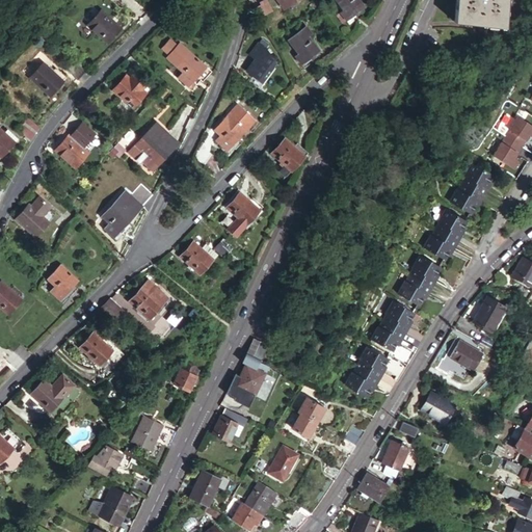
[(108,0),(99,0),(95,6),(101,12),(111,22),(114,19),(121,11),(108,0)]
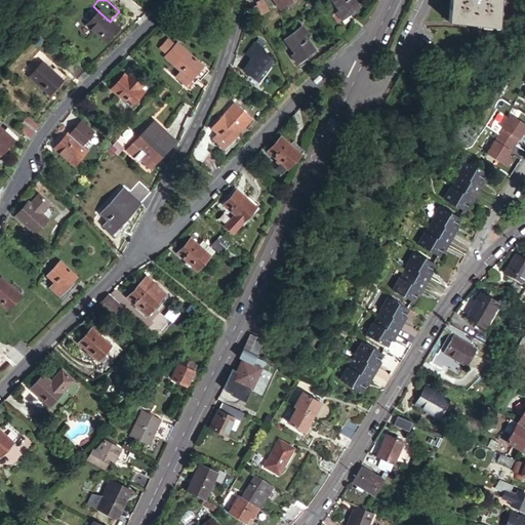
[(330,0),(337,8),(345,17),(359,7),(353,0),(330,0)]
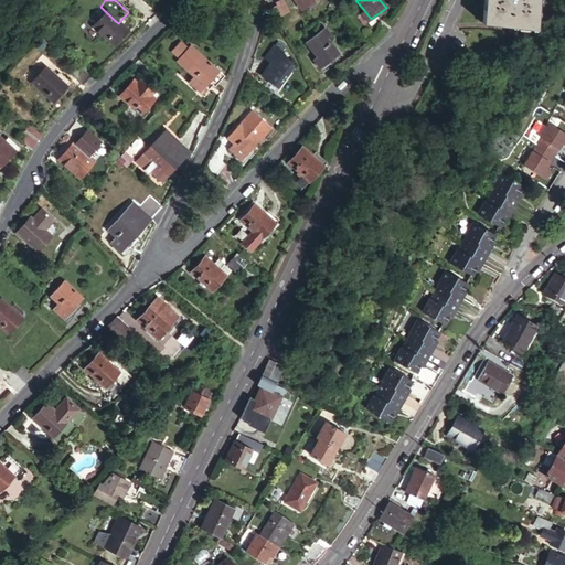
[(484,0),(482,24),(536,29),(539,0),(484,0)]
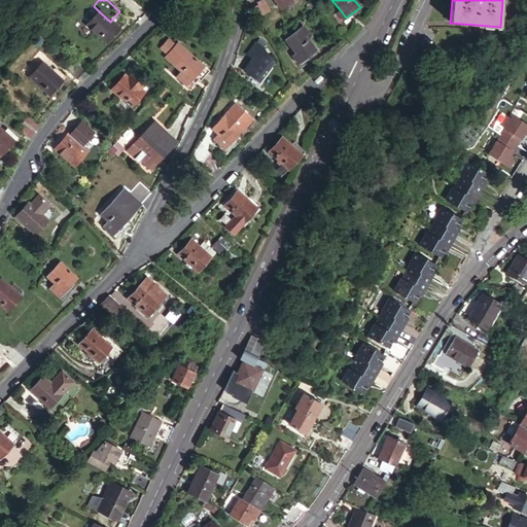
[(252,11),(259,23),(272,14),(265,2),(257,5),(259,7),(252,11)]
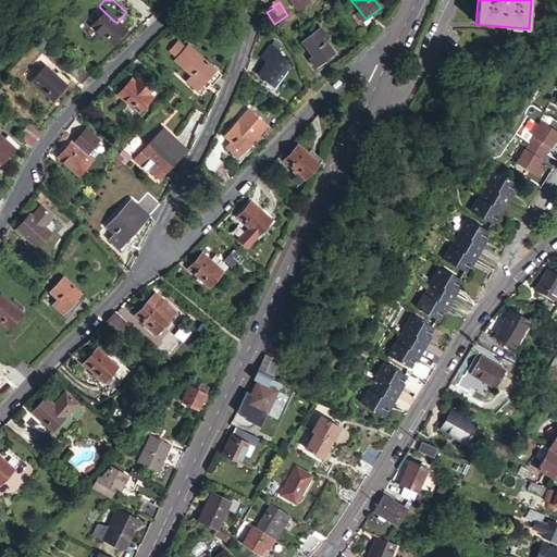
[(361,22),(366,19),(358,9),(354,11),(361,22)]
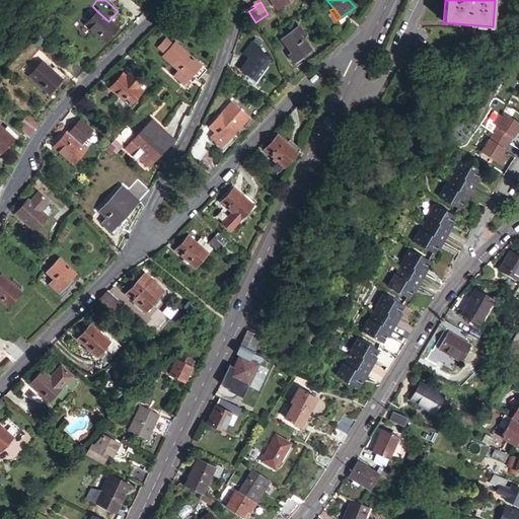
[(108,21),(98,12),(85,26),(105,44),(119,29),(118,28),(108,21)]
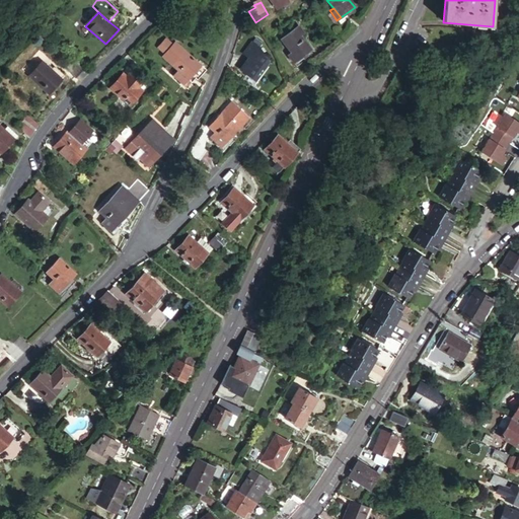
[(112,18),(108,21),(118,28),(121,26),(112,18)]
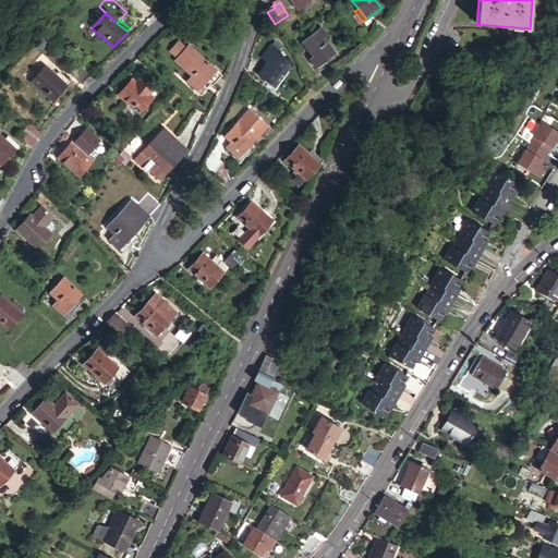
[(311,53),(319,64),(335,53),(324,39),(327,36),(322,27),(302,41),(311,53)]
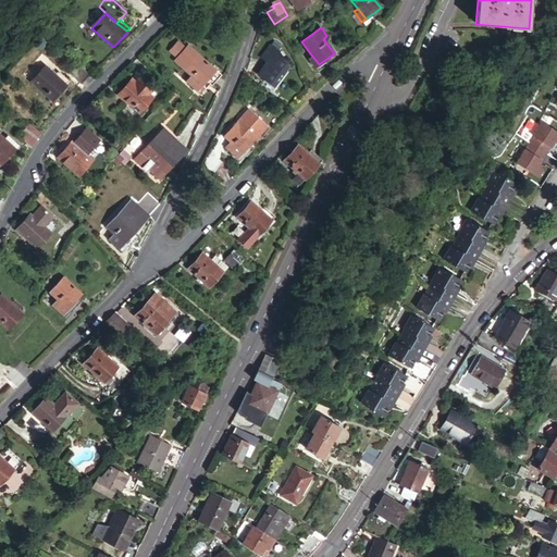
[(183,70),(197,53),(187,45),(185,48),(177,40),(169,50),(176,57),(173,60),(183,70)]
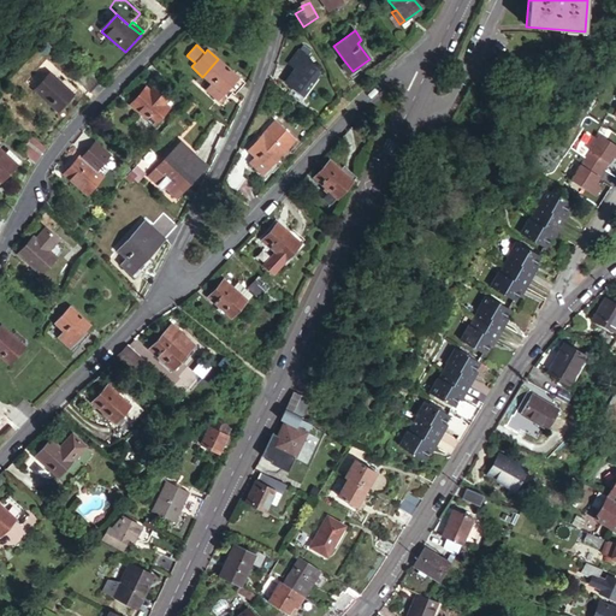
[(303,46),(298,53),(306,58),(311,51),(303,46)]
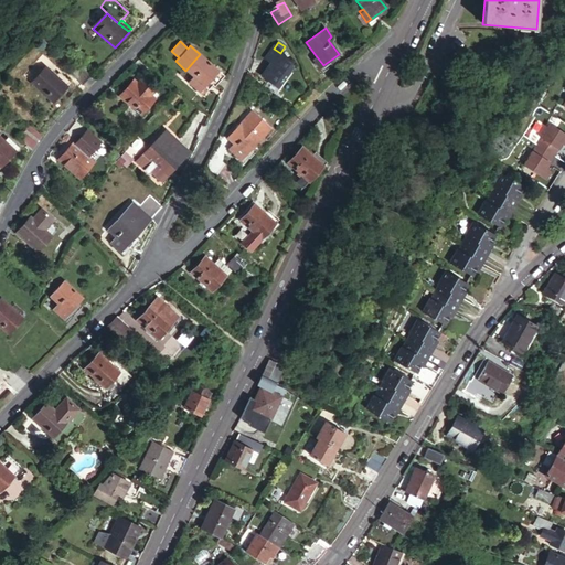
[(280,53),(274,49),(265,60),(273,65),(269,70),(267,68),(262,77),(278,88),(291,70),(280,53)]
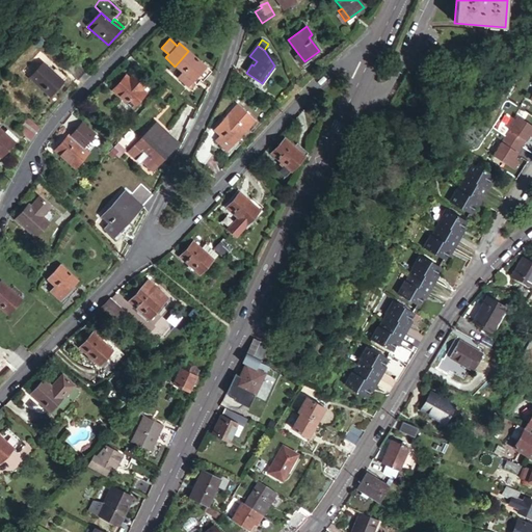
[(211,72),(188,51),(175,67),(185,77),(182,81),(188,86),(196,77),(202,82),(211,72)]
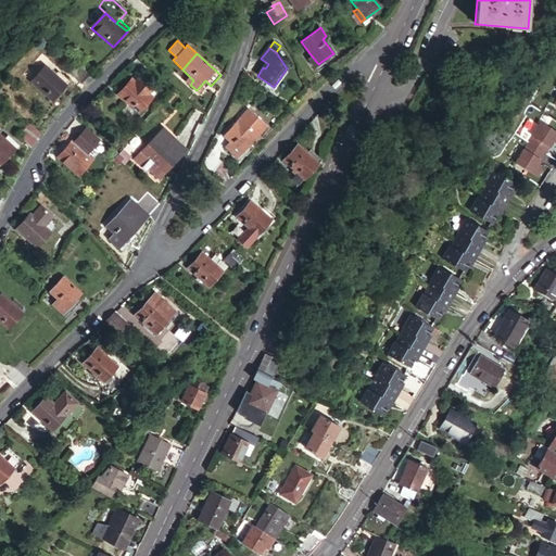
[(315,67),(318,64),(310,53),(306,55),(315,67)]
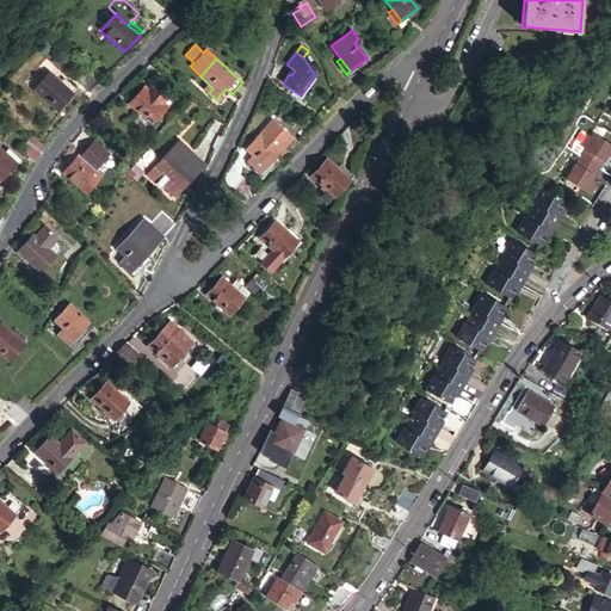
[(88,69),(76,81),(90,94),(100,82),(88,69)]
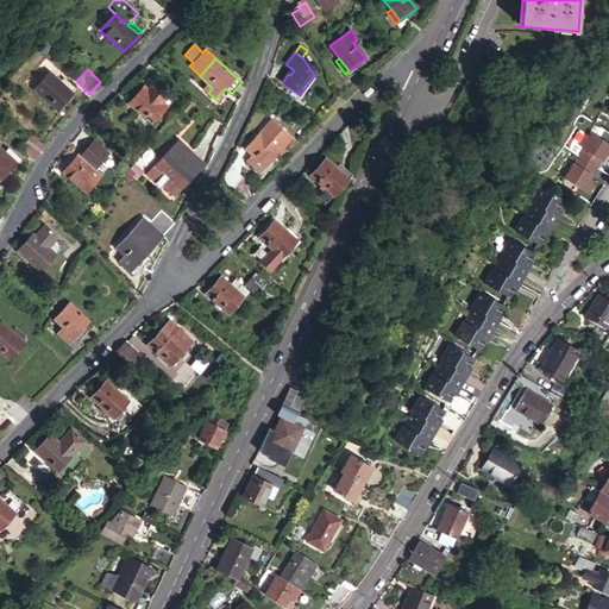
[(48,73),(33,89),(57,111),(71,94),(61,85),(48,73)]
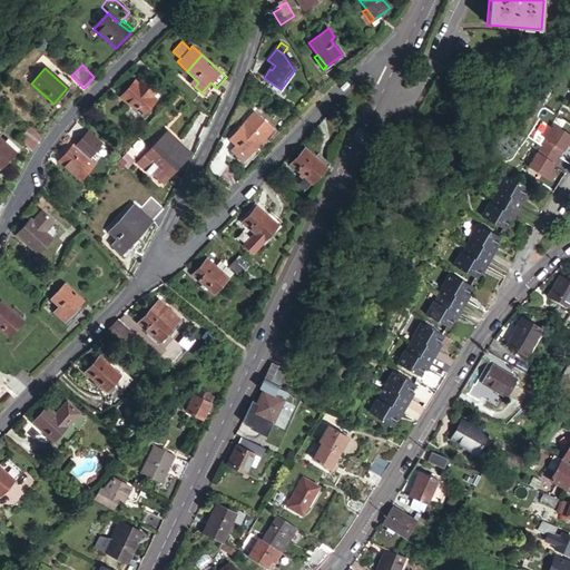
[(294,70),(281,89),(283,90),(296,72),(294,70)]
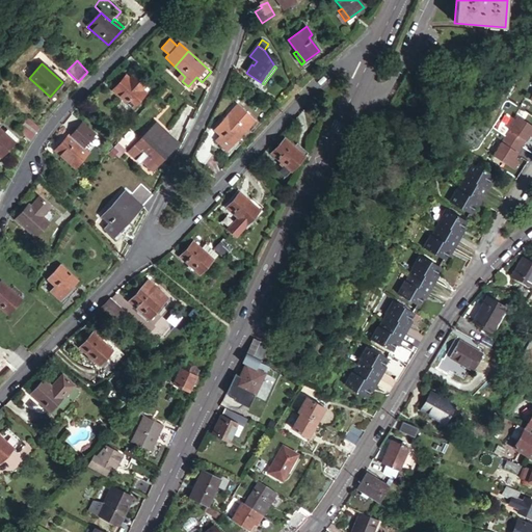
[(56,70),(53,74),(62,82),(65,79),(56,70)]
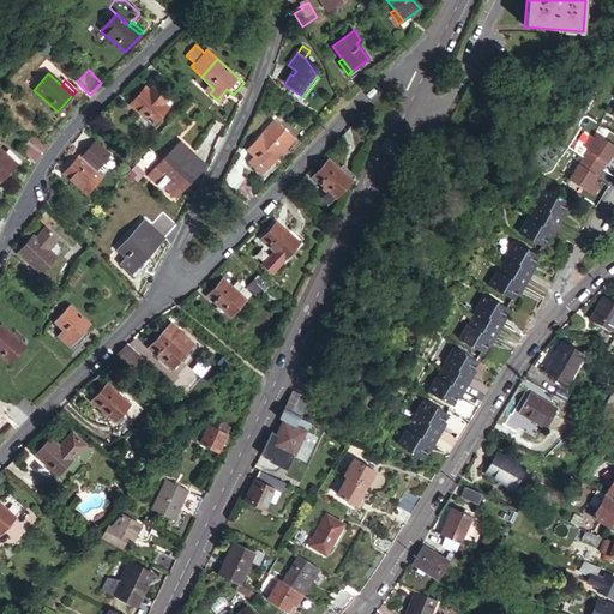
[(150,92),(145,88),(130,106),(154,126),(169,109),(164,104),(157,98),(150,92)]
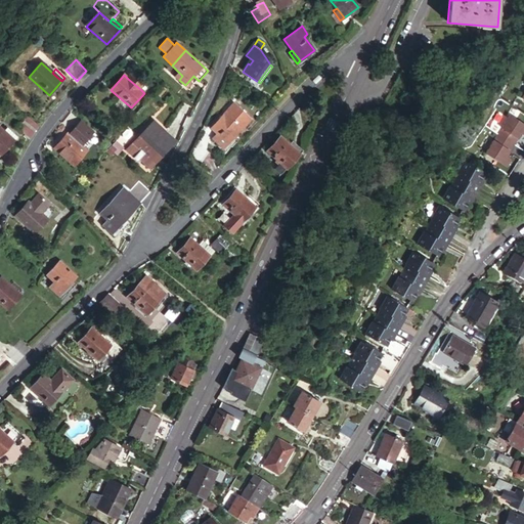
[(137,81),(131,75),(128,79),(134,84),(137,81)]
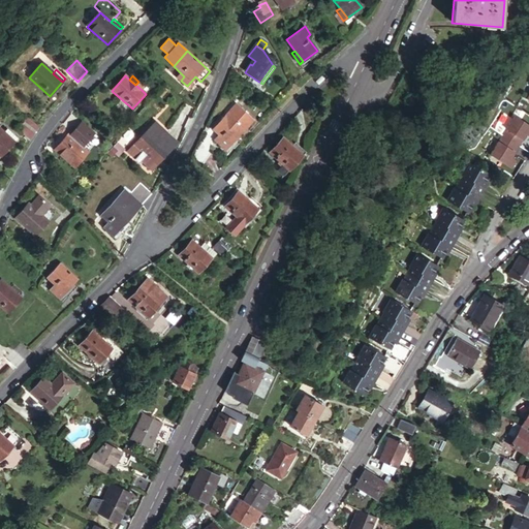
[(145,87),(138,82),(135,85),(142,90),(145,87)]
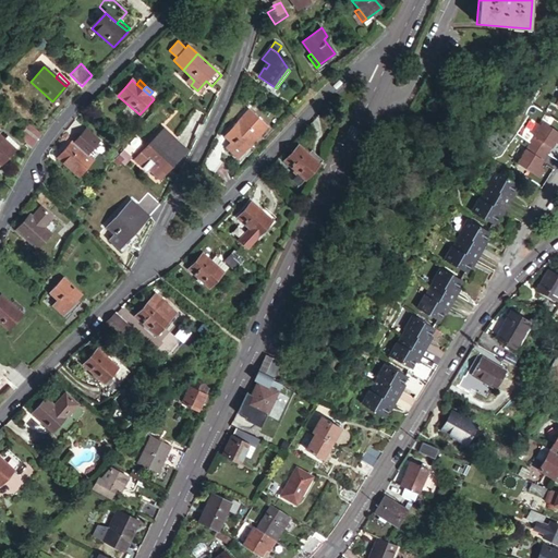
[(176,96),(172,93),(166,99),(170,102),(176,96)]
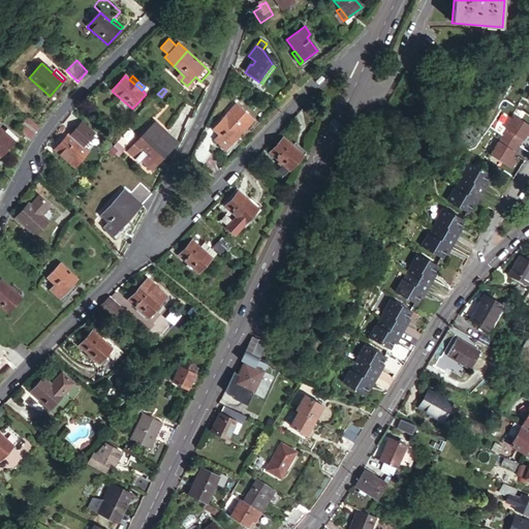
[(226,115),(244,130),(253,120),(237,104),(226,115)]
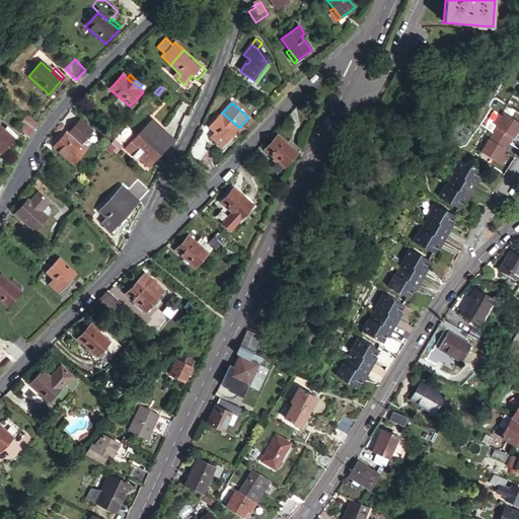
[(220,148),(239,128),(222,113),(209,127),(215,133),(219,137),(215,142),(220,148)]
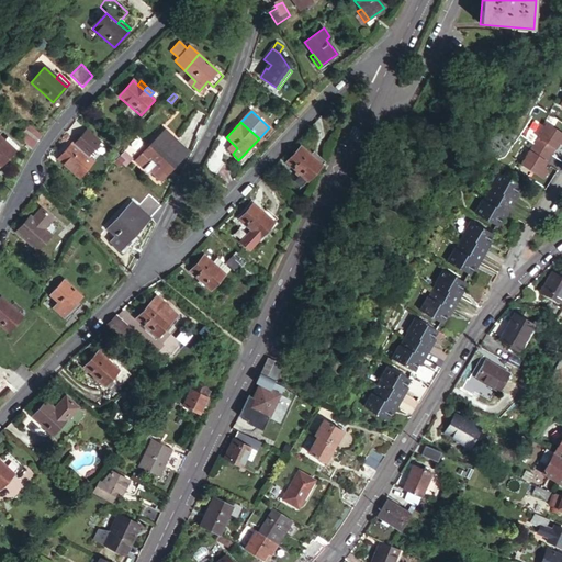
[(536,143),(552,154),(560,142),(561,143),(561,131),(549,123),(536,143)]
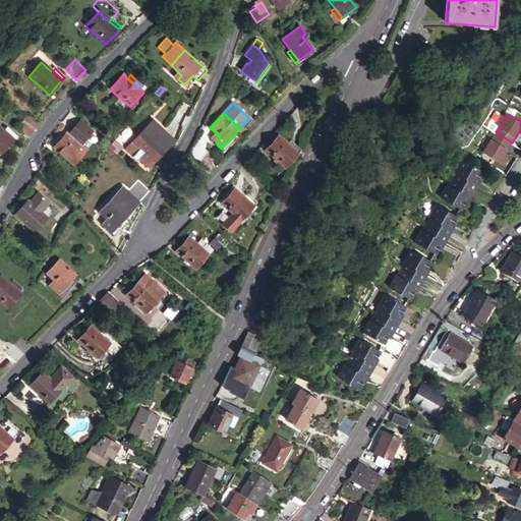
[(38,125),(25,116),(16,128),(29,137),(38,125)]
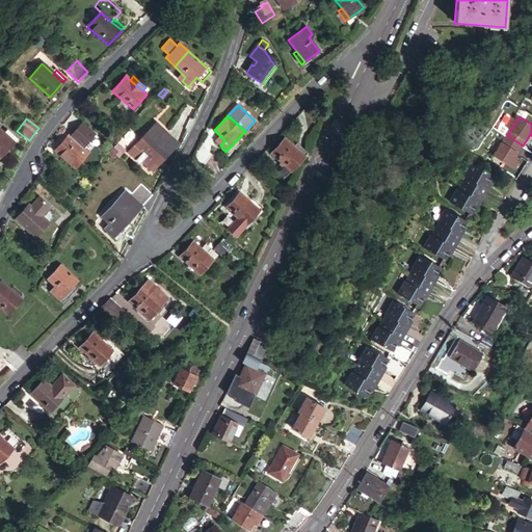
[(150,131),(166,148),(174,140),(156,124),(150,131)]
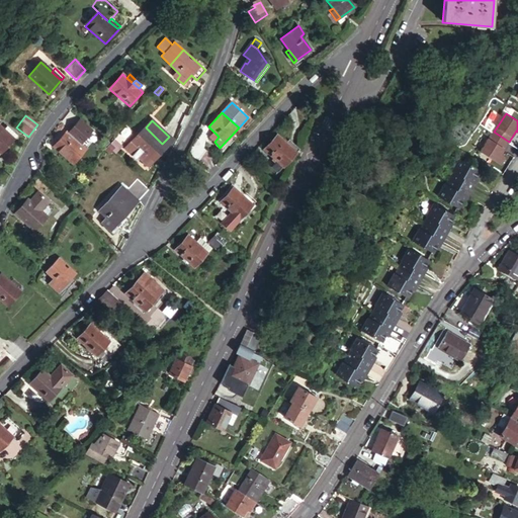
[(13,140),(5,132),(0,126),(0,153),(1,154),(14,140),(13,140)]
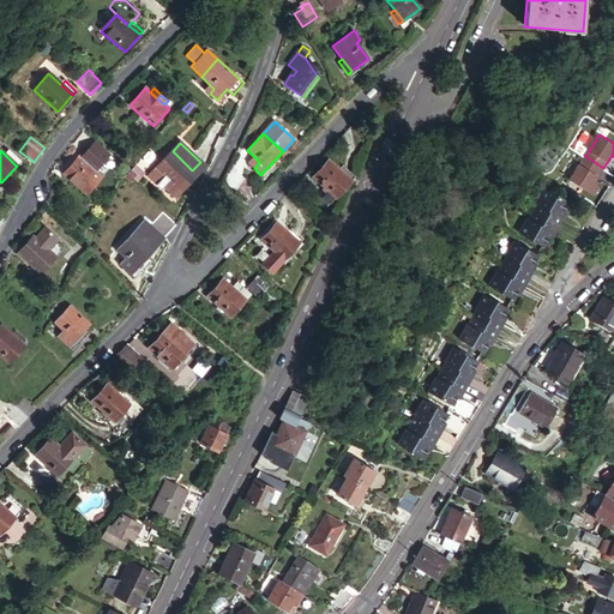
[(11,150),(6,156),(16,166),(20,161),(11,150)]
